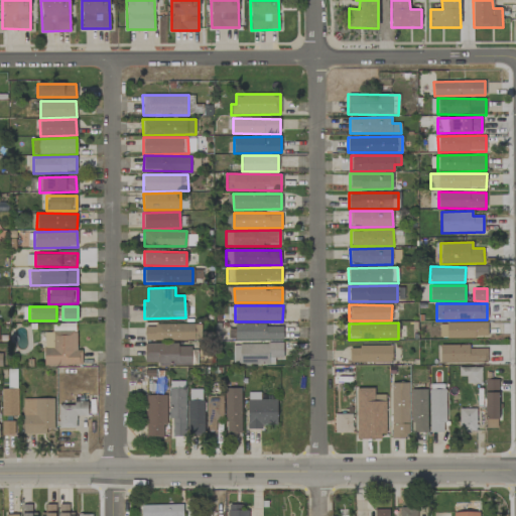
[(439,323),(439,338),(488,338),(488,323),(439,323)]
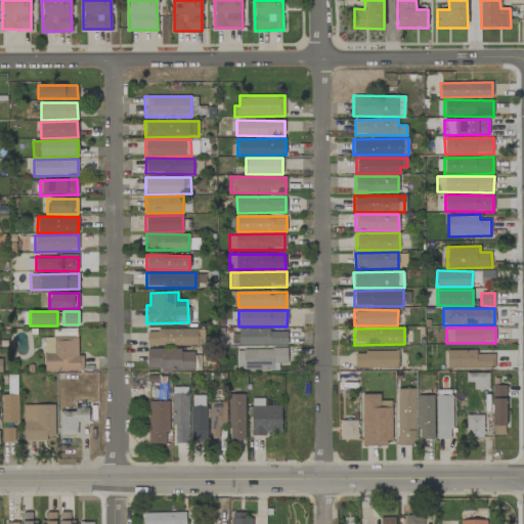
[(238,330),(238,346),(287,345),(287,329),(238,330)]
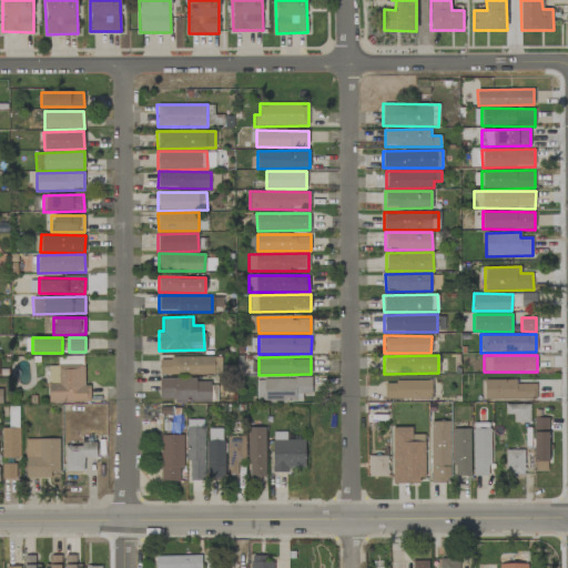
[(221,374),(221,357),(160,357),(160,374),(221,374)]
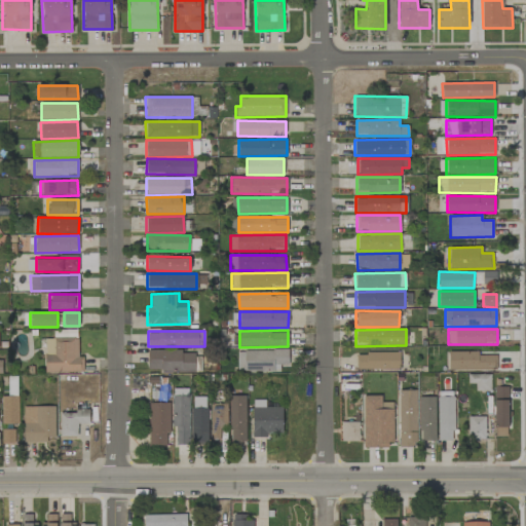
[(45,372),(83,373),(83,358),(78,358),(78,339),(45,338),(45,372)]
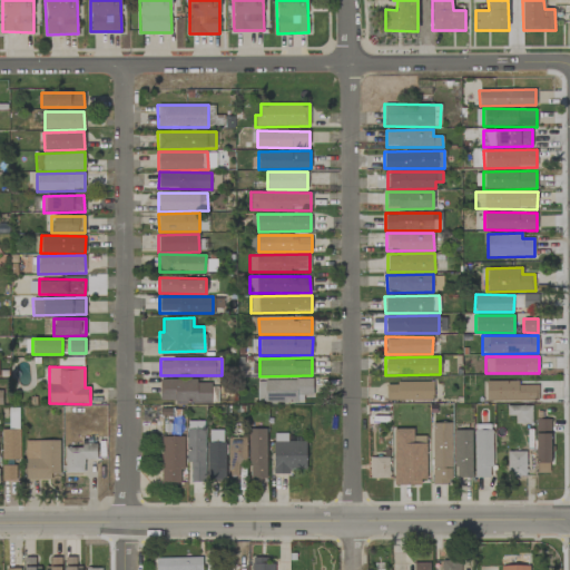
[(212,402),(210,380),(159,381),(160,403),(212,402)]
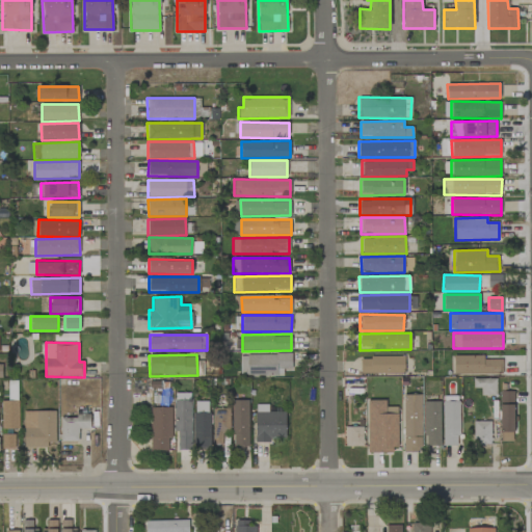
[(240,377),(283,376),(283,369),(292,369),(292,354),(240,354),(240,377)]
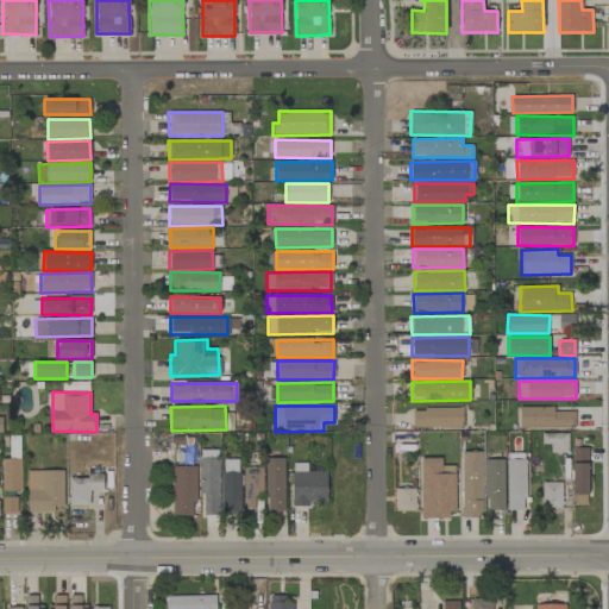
[(520,428),(575,428),(575,412),(553,412),(553,407),(520,407),(520,428)]
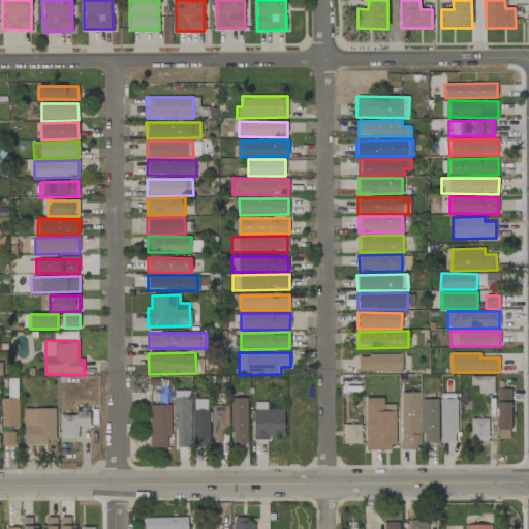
[(402,354),(358,355),(359,373),(402,372),(402,354)]
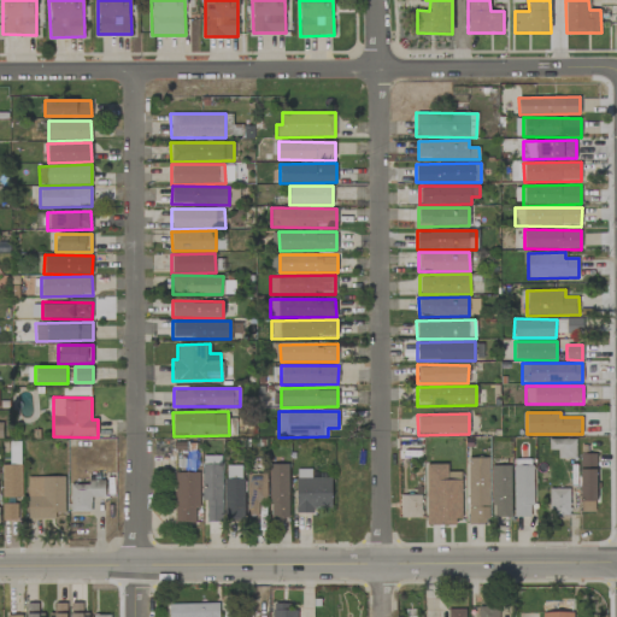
[(548,440),(548,451),(557,450),(557,458),(575,458),(575,439),(548,440)]
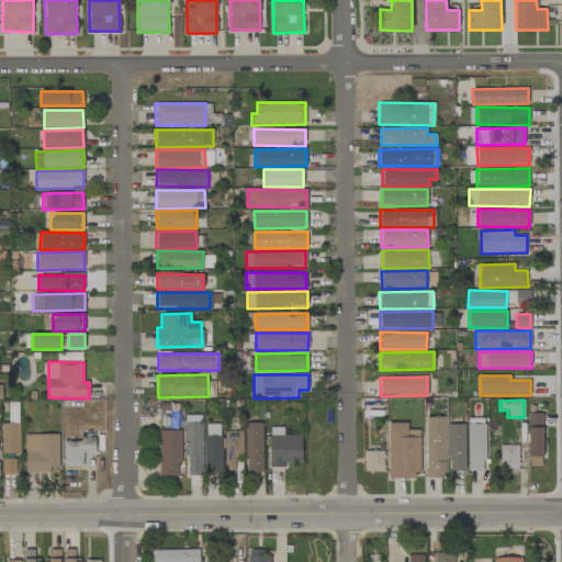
[(543,414),(529,414),(528,457),(542,457),(543,414)]
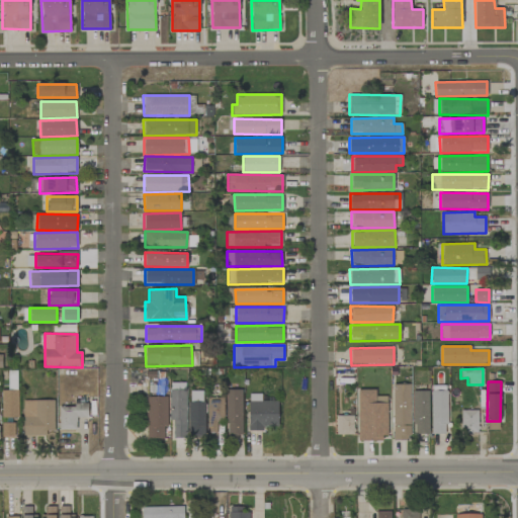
[(170,438),(185,438),(186,382),(171,382),(170,438)]
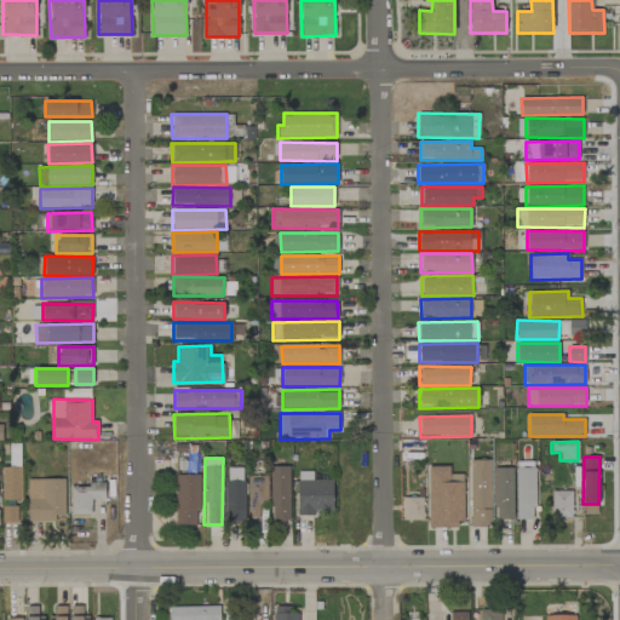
[(491,527),(492,460),(471,460),(469,527),(491,527)]
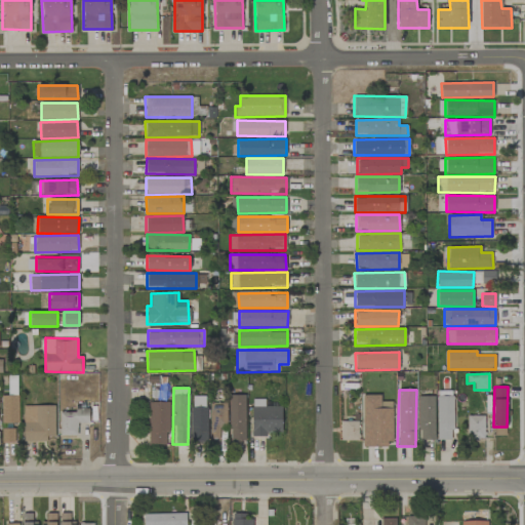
[(437,440),(453,440),(454,391),(438,391),(437,440)]
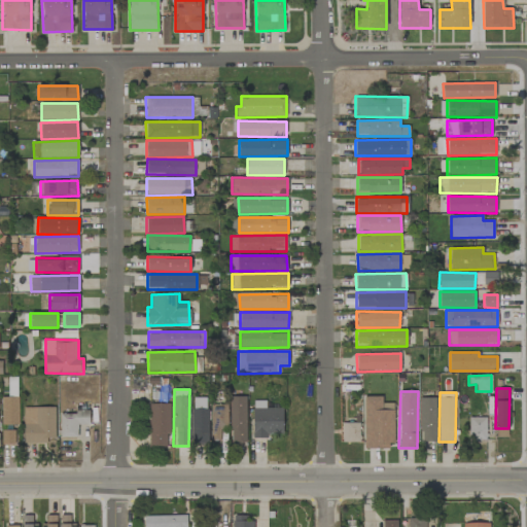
[(2,396),(1,425),(19,425),(19,397),(2,396)]
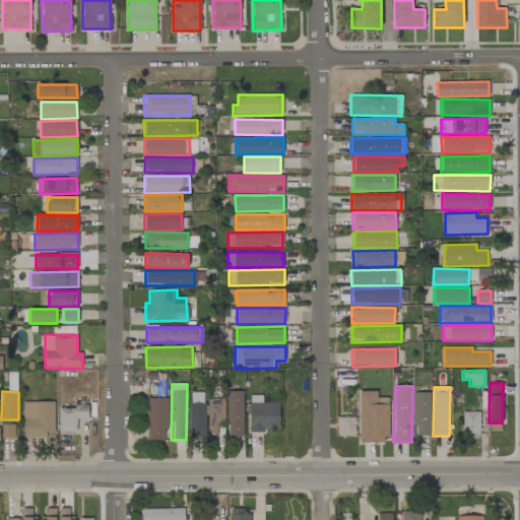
[(243,437),(244,391),(228,391),(226,436),(243,437)]
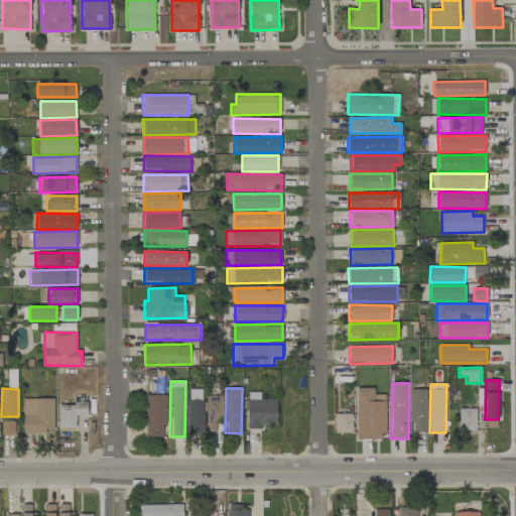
[(386,437),(385,394),(374,395),(374,388),(356,388),(357,438),(386,437)]
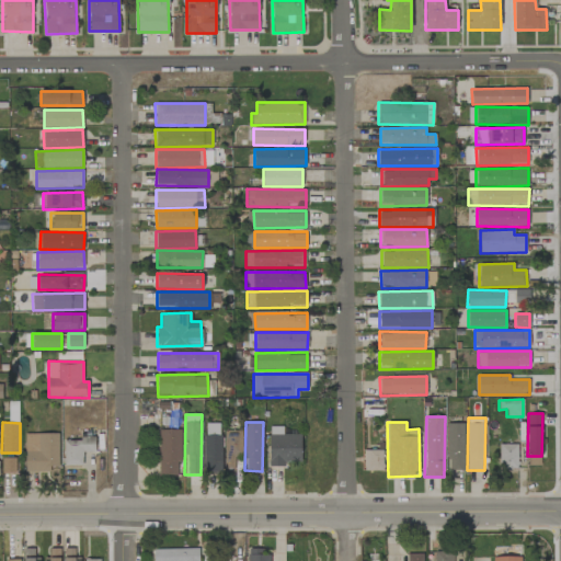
[(221,423),(204,424),(205,472),(221,472),(221,423)]
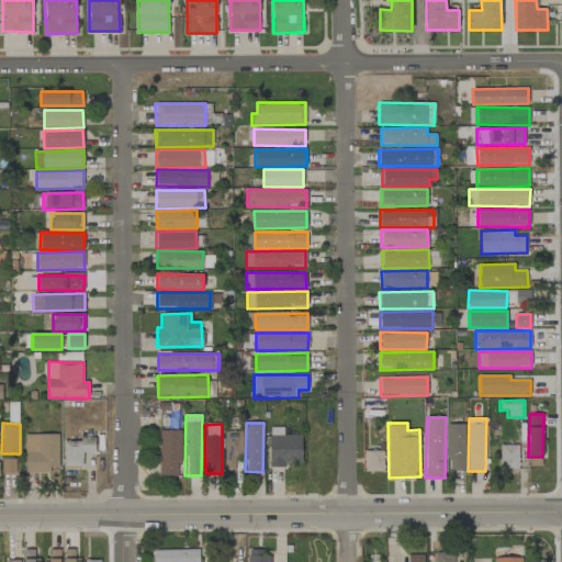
[(448,471),(465,471),(464,425),(448,425),(448,471)]
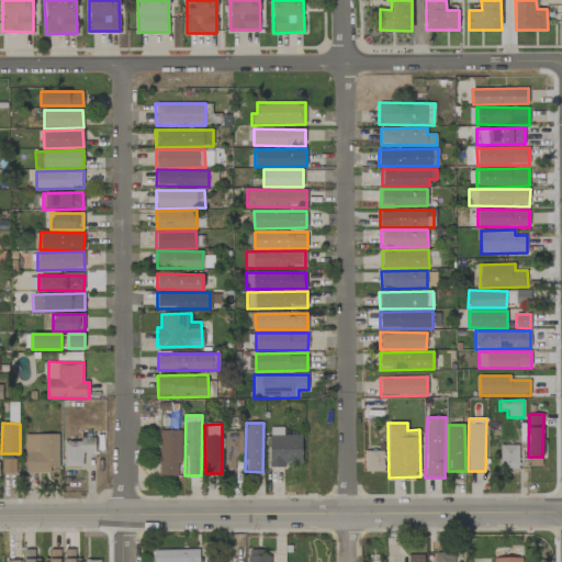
[(302,462),(302,435),(283,436),(283,428),(269,428),(270,468),(284,468),(284,463),(302,462)]
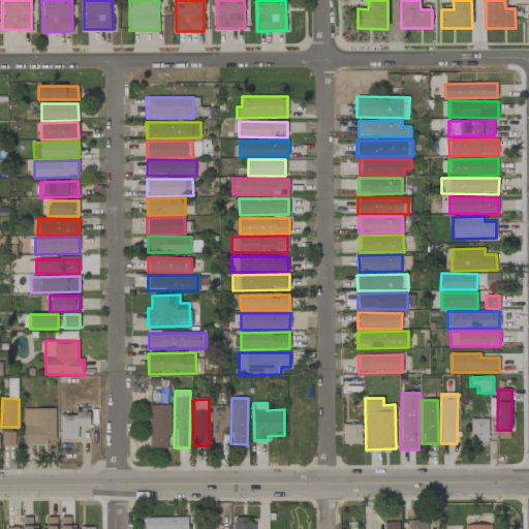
[(168,405),(149,405),(150,448),(169,447),(168,405)]
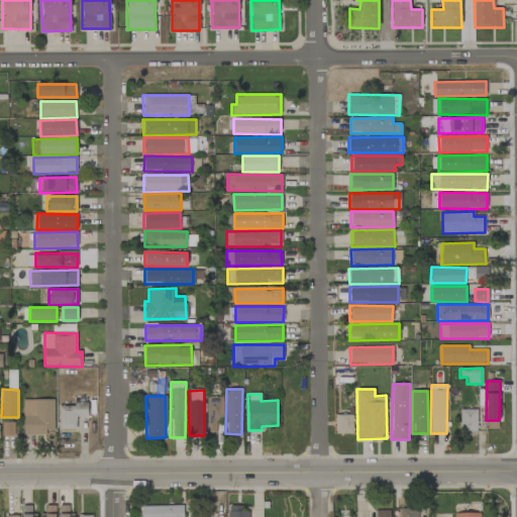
[(23,434),(54,434),(54,399),(22,400),(23,434)]
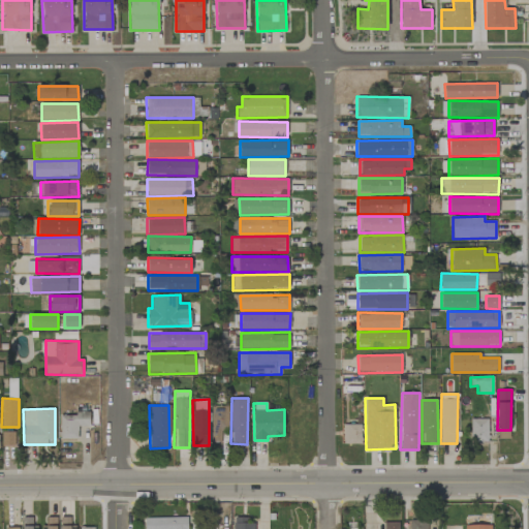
[(60,413),(60,439),(78,439),(78,427),(89,427),(89,414),(60,413)]
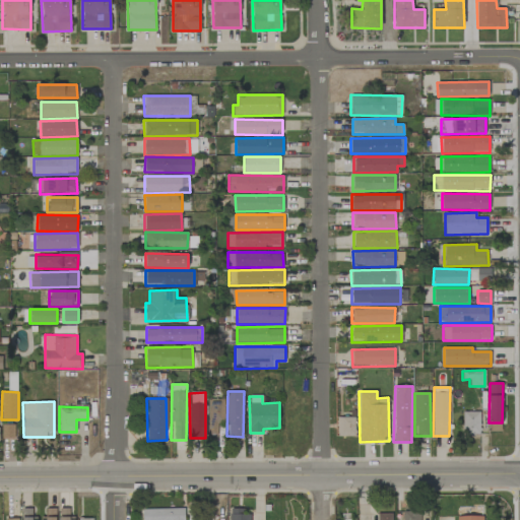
[(479,412),(462,411),(462,434),(479,434),(479,412)]
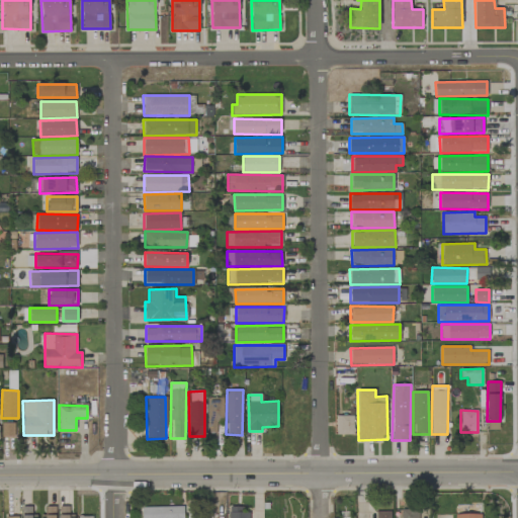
[(340,435),(353,435),(353,416),(340,416),(340,435)]
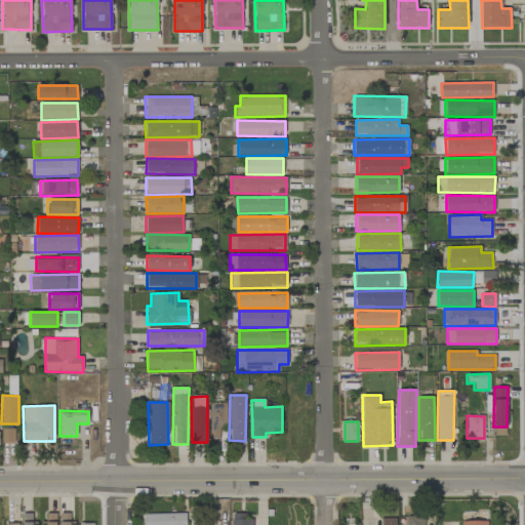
[(15,429),(2,429),(1,442),(14,443),(15,429)]
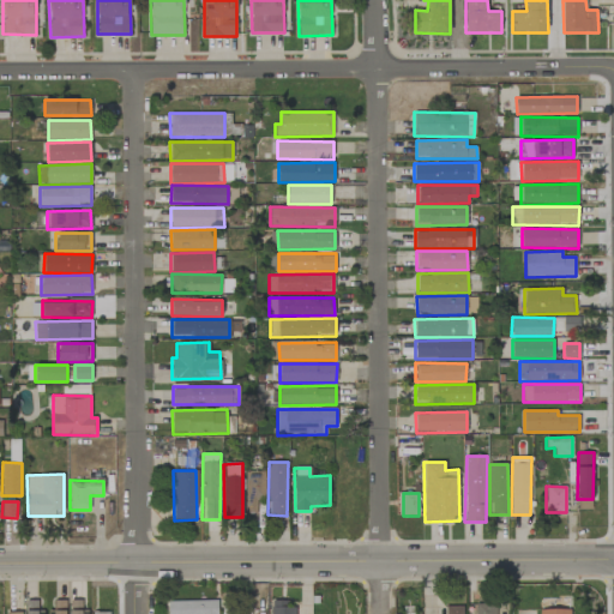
[(43,613),(43,611),(38,611),(37,600),(25,601),(25,613),(43,613)]
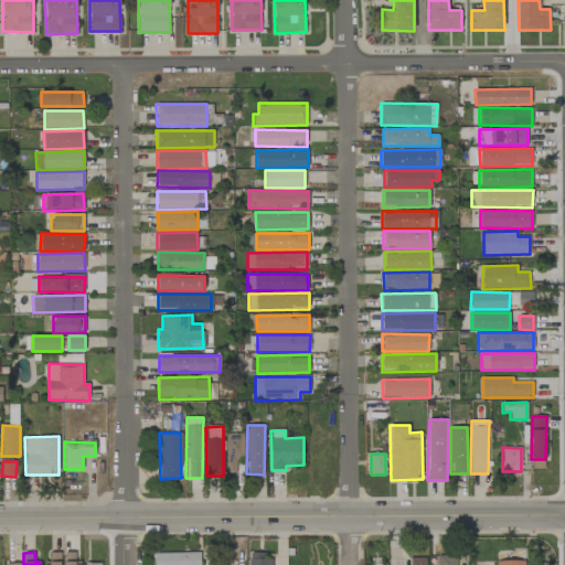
[(44,562),(43,564),(60,564),(61,552),(50,553),(50,562),(44,562)]
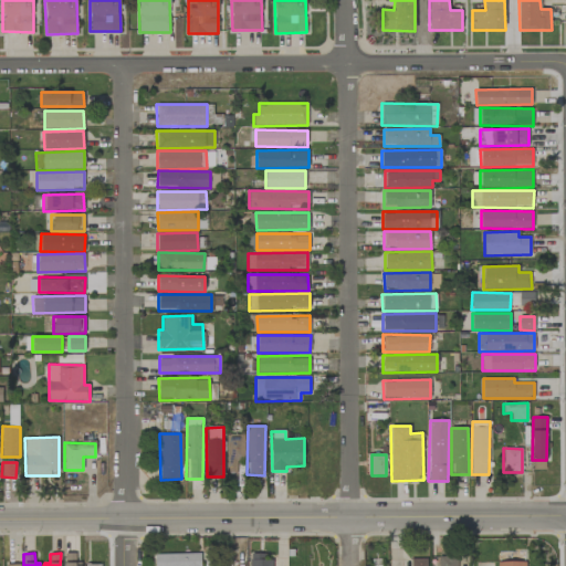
[(76,553),(64,553),(64,565),(81,565),(82,563),(76,563),(76,553)]
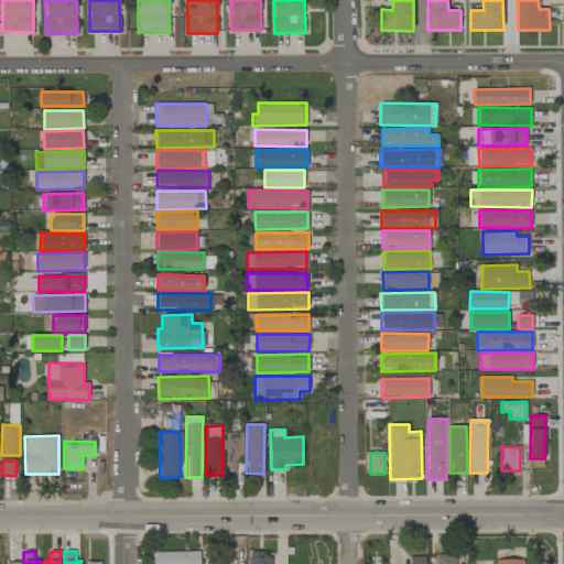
[(199,563),(199,551),(153,552),(153,563),(199,563)]
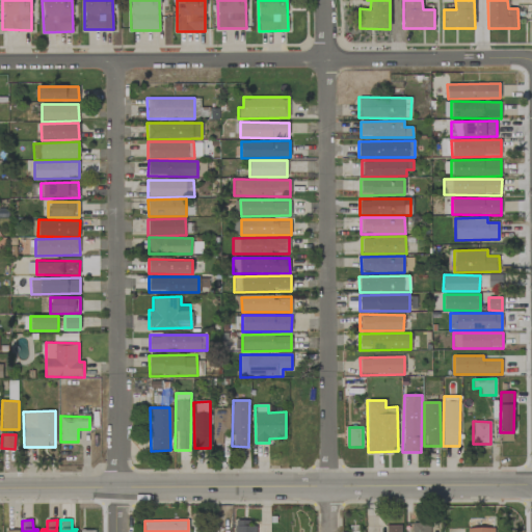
[(234,531),(255,531),(256,523),(235,522),(234,531)]
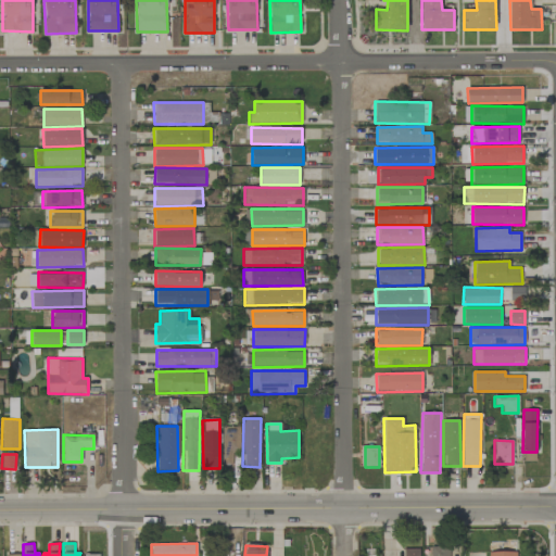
[(430,555),(449,555),(450,546),(431,546),(430,555)]
